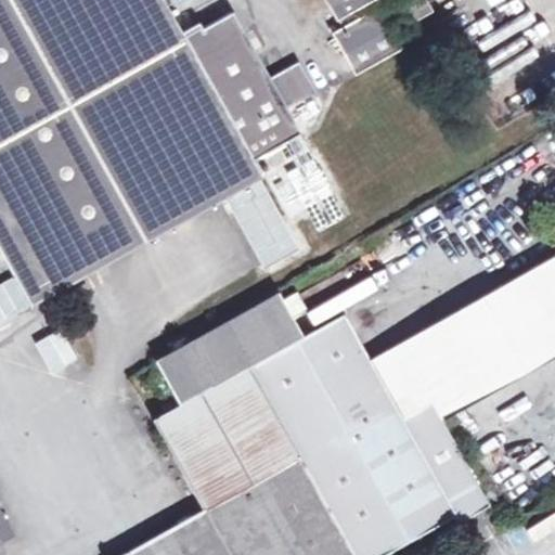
[(0,0),(0,219),(9,215),(27,248),(14,256),(24,273),(18,276),(34,305),(275,169),(315,240),(350,220),(288,110),(317,92),(304,67),(274,84),(236,13),(205,30),(202,24),(182,34),(164,0),(0,0)]
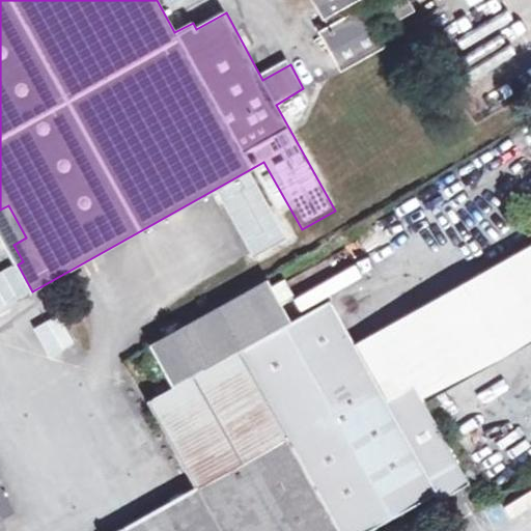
[(311,0),(323,20),(325,19),(357,1),(358,0),(311,0)]
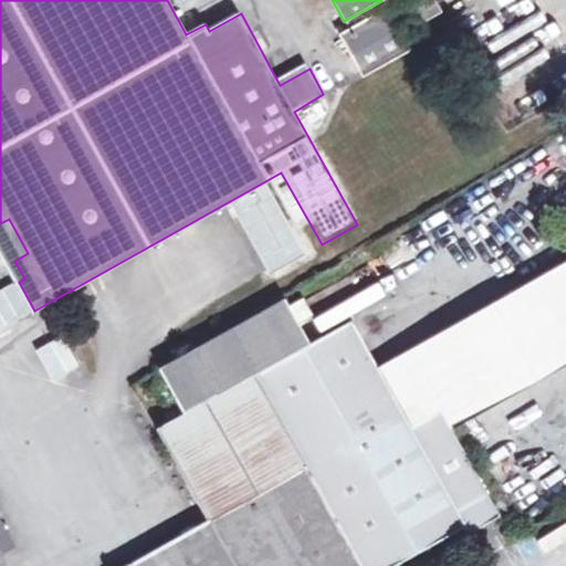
[(437,0),(412,0),(409,2),(421,23),(443,11),(437,0)]
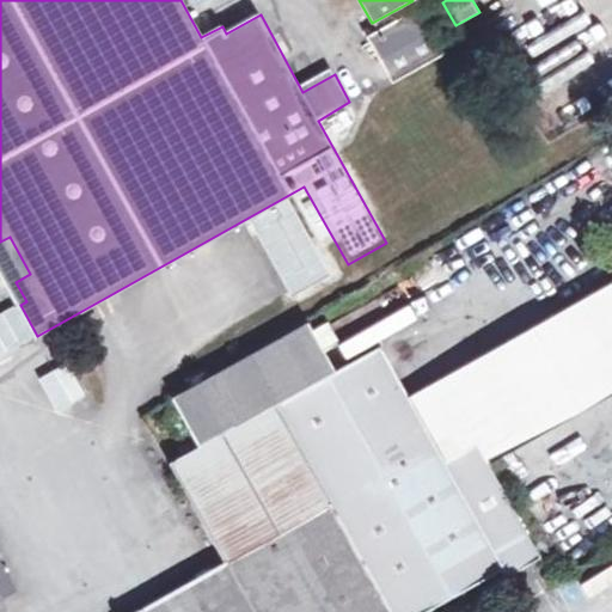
[(411,1),(374,22),(379,30),(416,10),(411,1)]
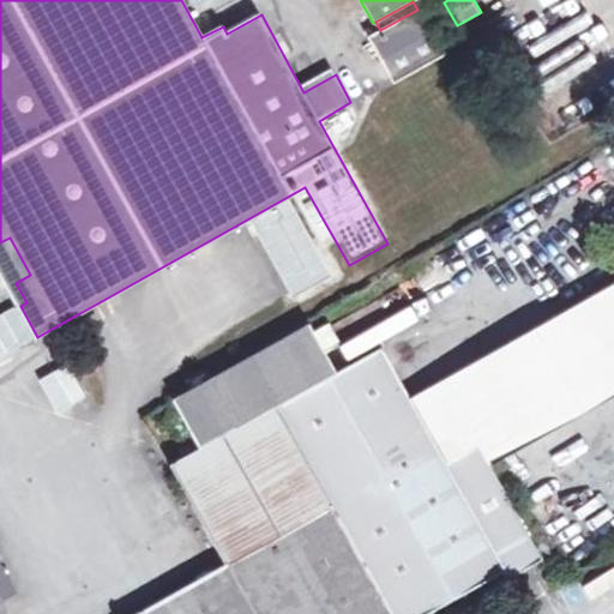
[(380,30),(367,37),(395,84),(447,54),(421,8),(417,10),(380,30)]
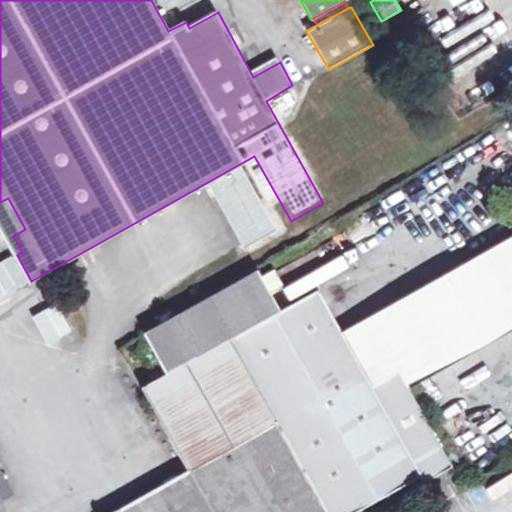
[(8,198),(0,202),(0,225),(17,255),(22,252),(13,236),(25,229),(8,198)]
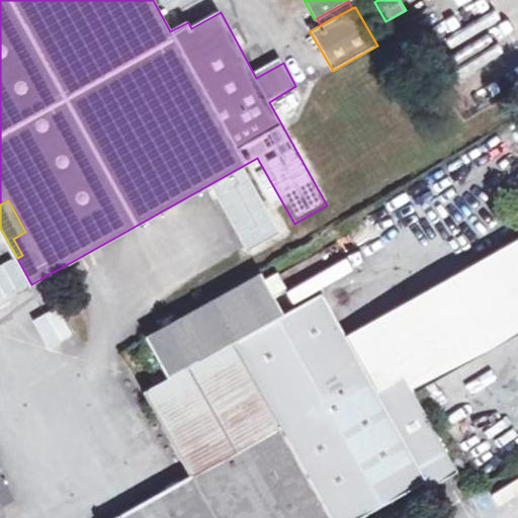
[(517,241),(346,336),(376,391),(404,374),(414,393),(517,333),(517,241)]
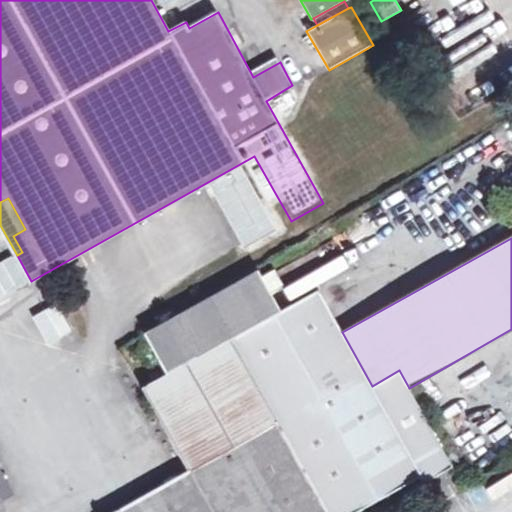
[(272,269),(256,278),(265,293),(280,285),(272,269)]
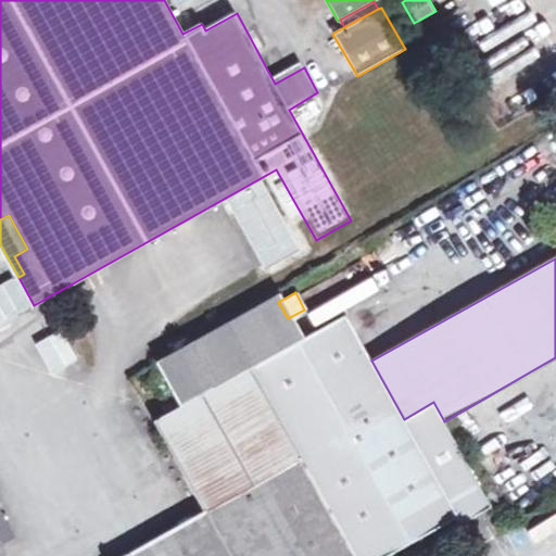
[(205,509),(121,555),(382,555),(456,515),(487,497),(444,421),(433,402),(404,419),(371,361),(345,315),(301,340),(288,318),(278,302),(276,299),(156,366),(180,406),(158,420),(205,509)]
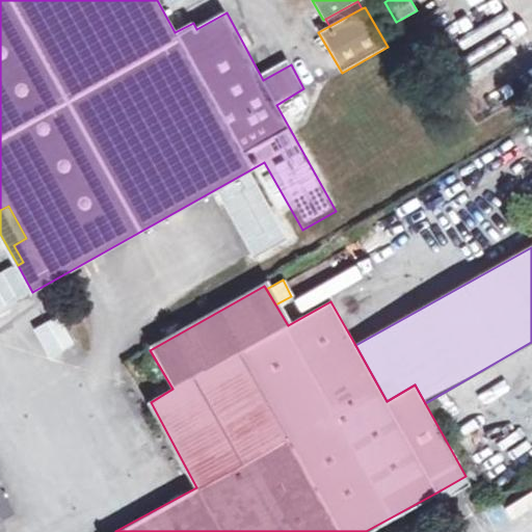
[(466,476),(436,493),(441,501),(471,483),(466,476)]
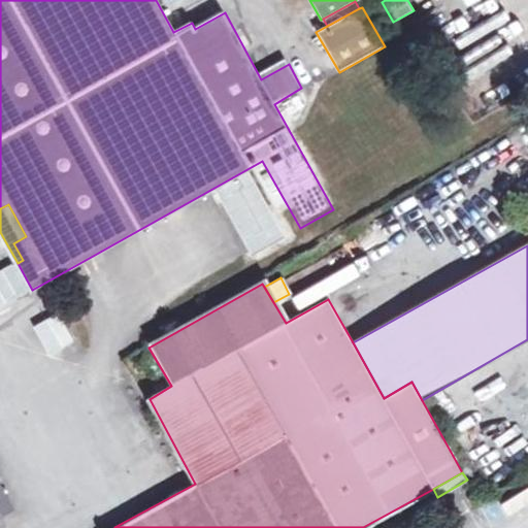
[(0,527),(0,517),(13,507),(0,484),(0,527)]
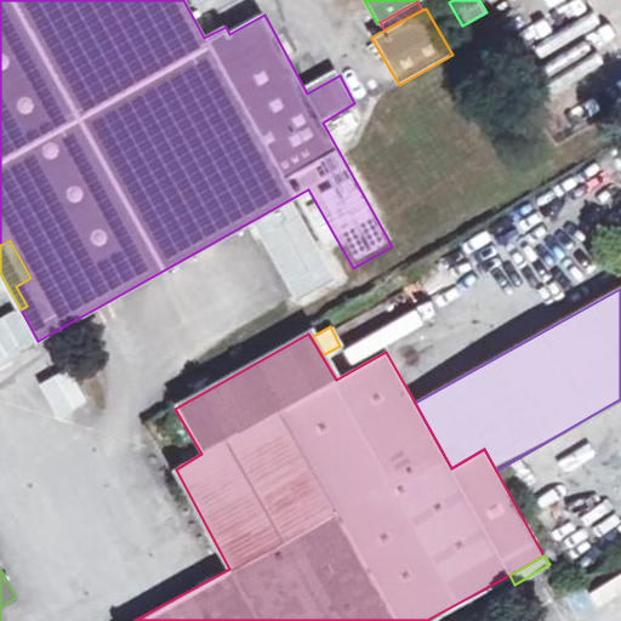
[(576,617),(593,605),(577,582),(560,594),(576,617)]
